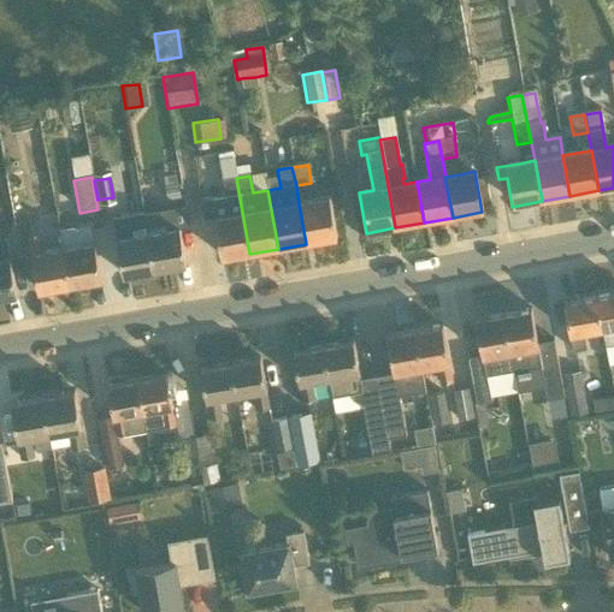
[(220,260),(249,254),(236,178),(220,180),(224,197),(210,200),(213,219),(220,260)]
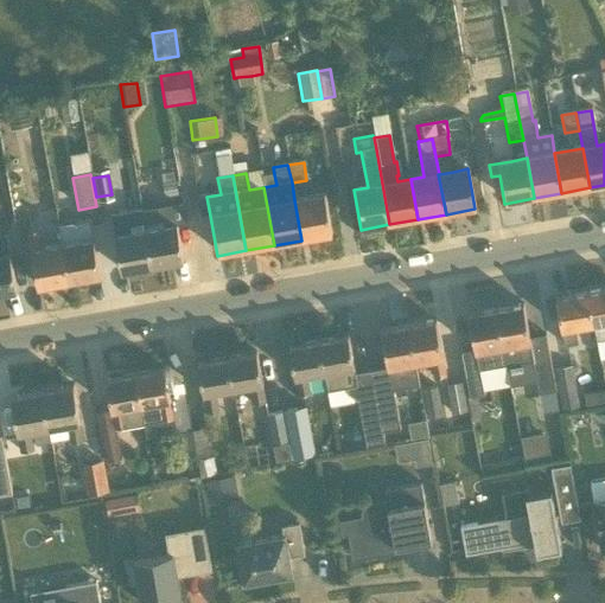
[(301,241),(331,235),(323,196),(294,200),(301,241)]
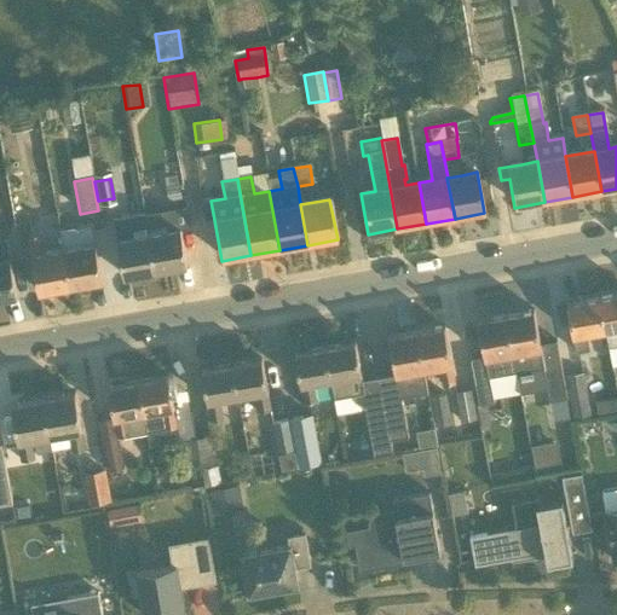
[(154,273),(186,267),(176,210),(162,213),(166,232),(148,236),(154,273)]
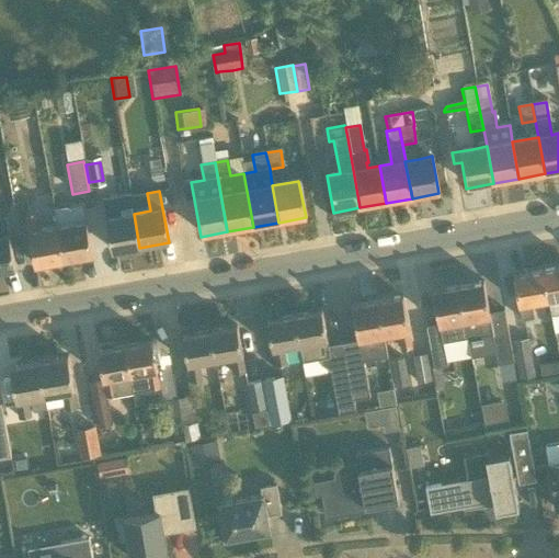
[(116,217),(113,200),(101,201),(111,253),(139,248),(134,214),(116,217)]
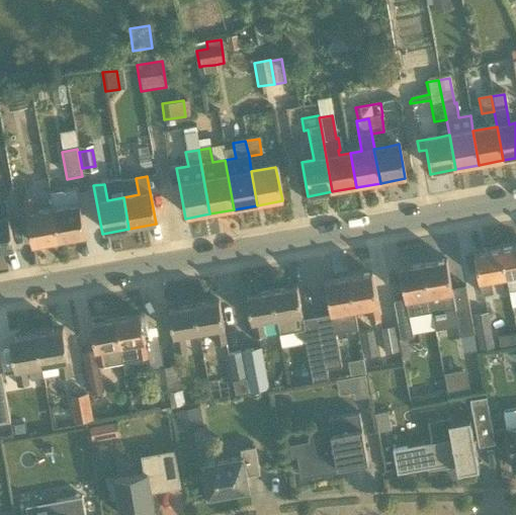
[(30,246),(58,242),(52,210),(48,186),(31,189),(33,196),(22,198),(30,246)]
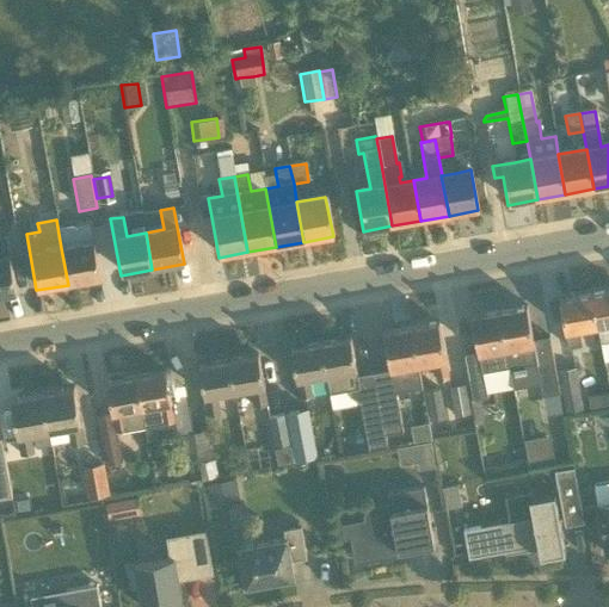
[(68,285),(99,279),(90,223),(77,225),(80,245),(61,248),(68,285)]
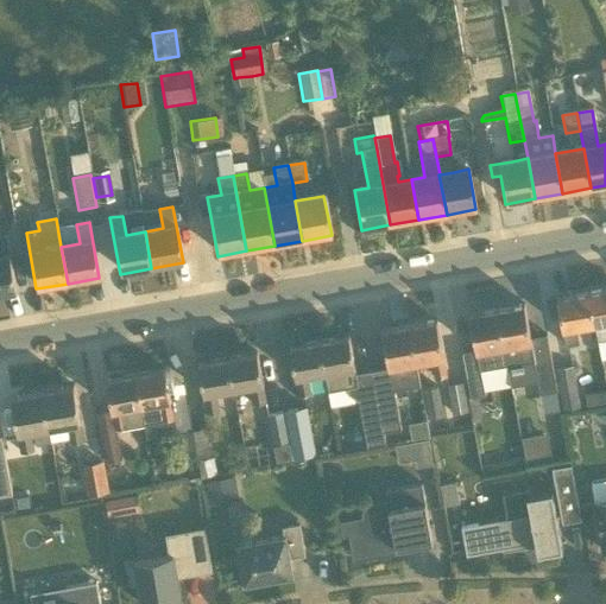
[(0,296),(16,292),(5,237),(0,237),(0,296)]
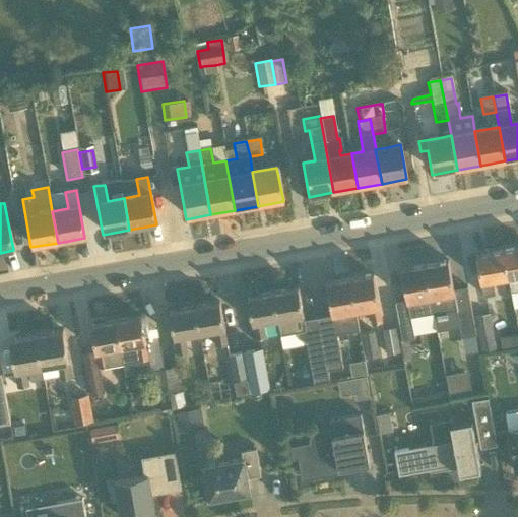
[(517,249),(502,252),(507,279),(510,294),(517,292),(517,249)]
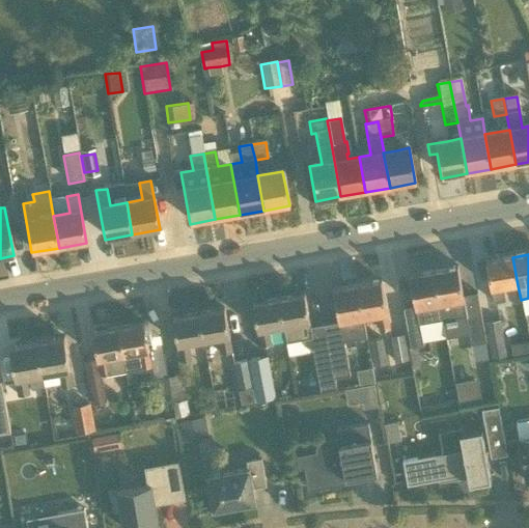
[(503,303),(500,287),(518,285),(512,257),(484,262),(493,305),(503,303)]
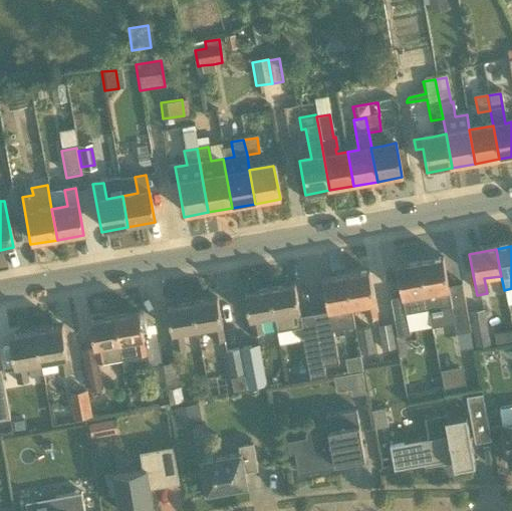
[(448,294),(442,259),(418,263),(424,295),(427,310),(428,310),(428,312),(450,308),(455,335),(469,333),(462,291),(448,294)]
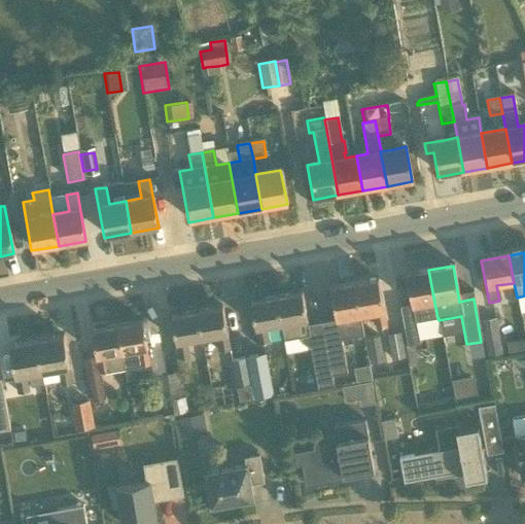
[(419,345),(415,323),(438,318),(434,303),(428,270),(405,275),(411,306),(398,308),(406,347),(412,346),(419,345)]
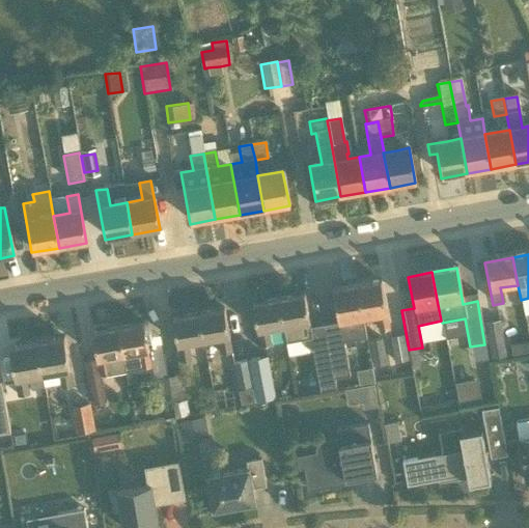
[(389,331),(380,282),(356,286),(361,318),(376,316),(379,332),(389,331)]
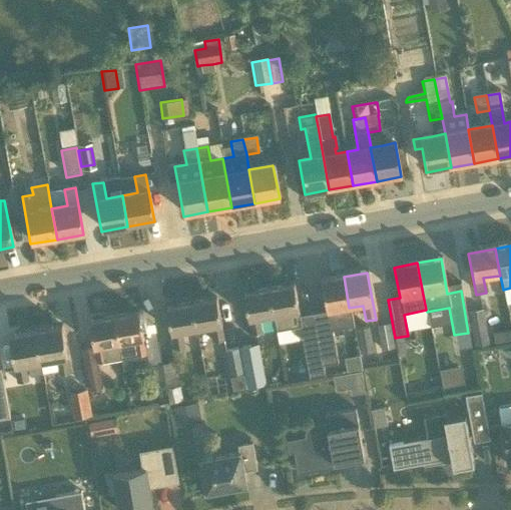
[(313,315),(317,341),(330,339),(331,338),(330,332),(353,328),(349,308),(344,277),(321,281),(326,312),(313,315)]
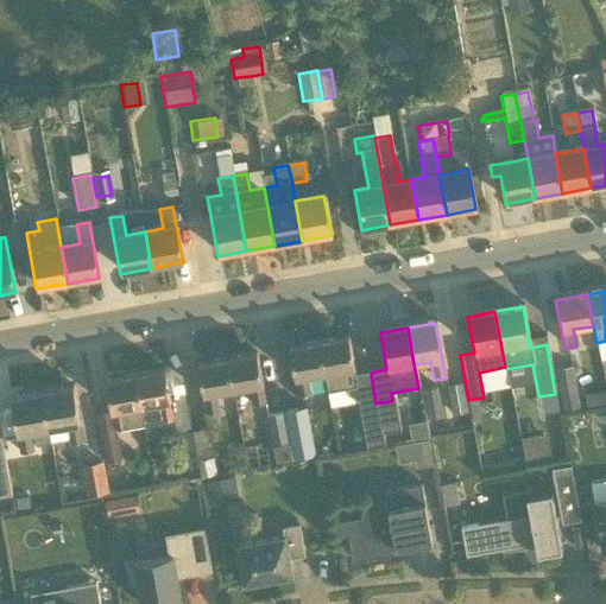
[(354,375),(347,338),(317,344),(323,374),(327,393),(346,390),(346,395),(357,402),(360,402),(361,406),(376,404),(371,373),(354,375)]
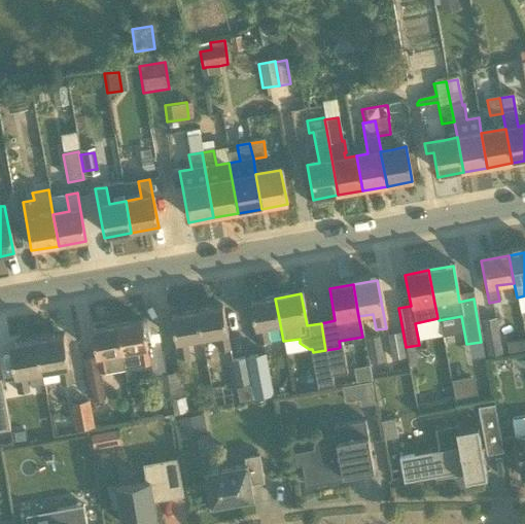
[(257,346),(269,344),(266,327),(280,324),(275,299),(249,303),(257,346)]
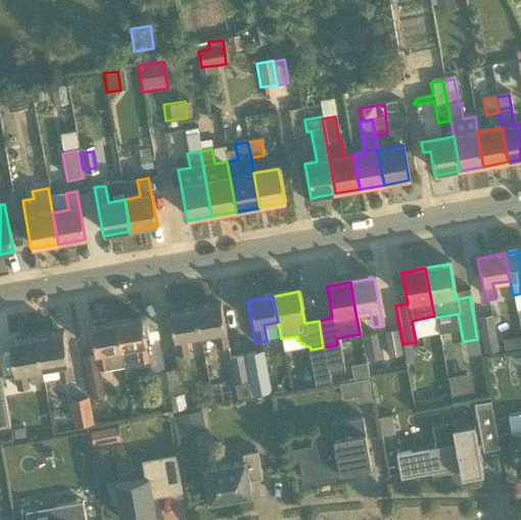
[(228,348),(220,305),(194,311),(199,336),(214,334),(217,350),(228,348)]
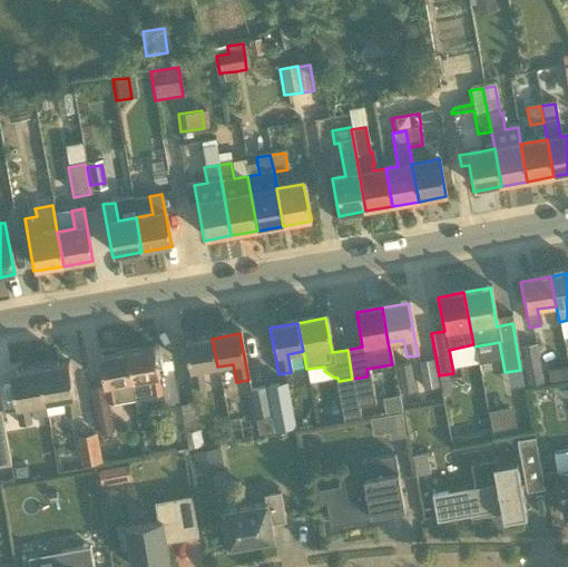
[(193,390),(204,388),(201,370),(217,367),(212,339),(184,343),(193,390)]
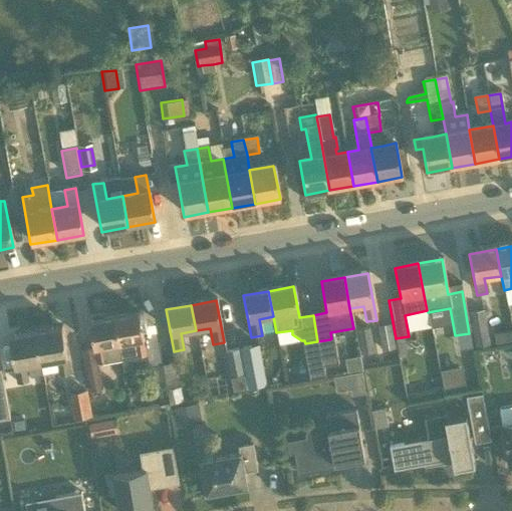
[(475,349),(489,347),(483,311),(469,313),(475,349)]
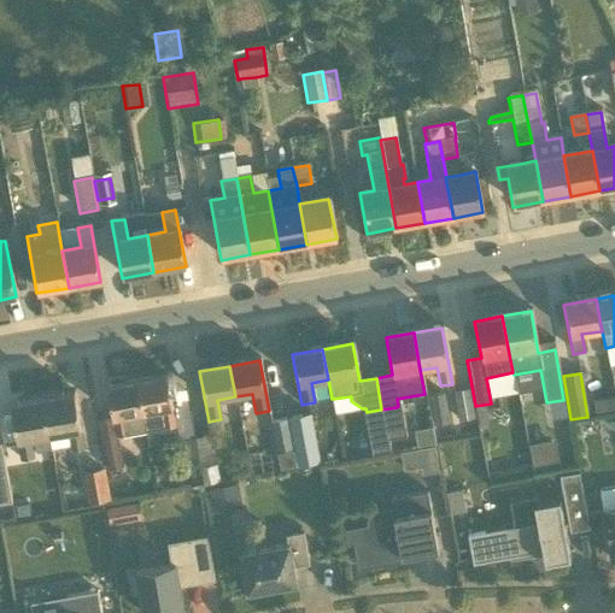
[(175,428),(167,377),(136,383),(142,413),(159,411),(163,430),(175,428)]
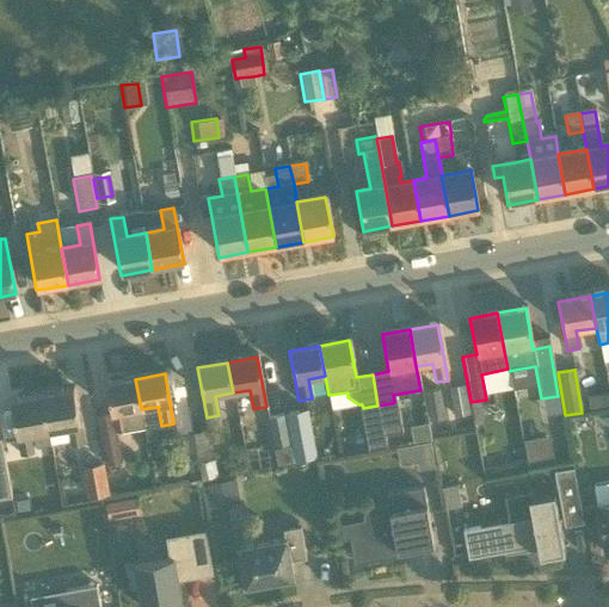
[(115,434),(127,432),(145,429),(141,409),(135,379),(105,384),(115,434)]
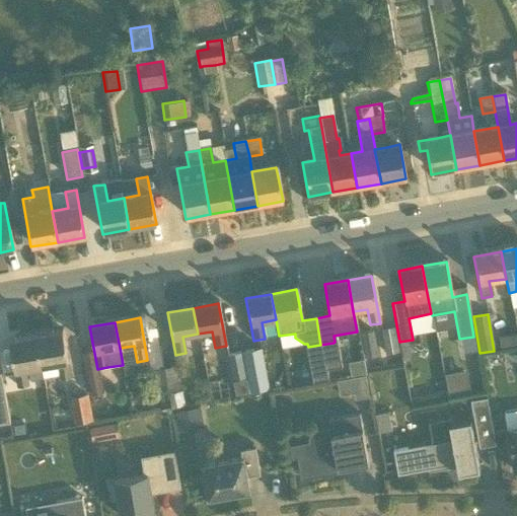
[(398,355),(394,328),(380,332),(377,333),(382,358),(383,358),(383,361),(391,359),(392,365),(400,364),(398,355)]
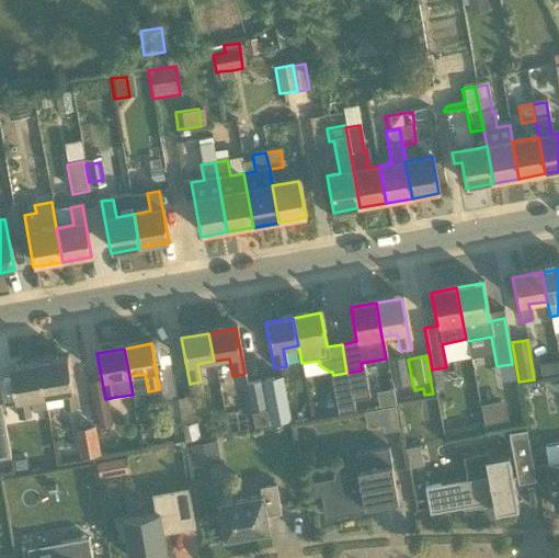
[(76,410),(67,359),(37,364),(44,398),(60,395),(64,412),(76,410)]
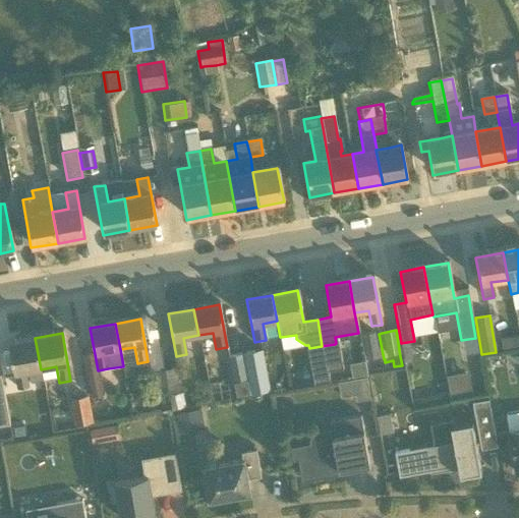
[(379,357),(373,334),(360,336),(368,378),(382,375),(381,371),(384,370),(381,357),(379,357)]
